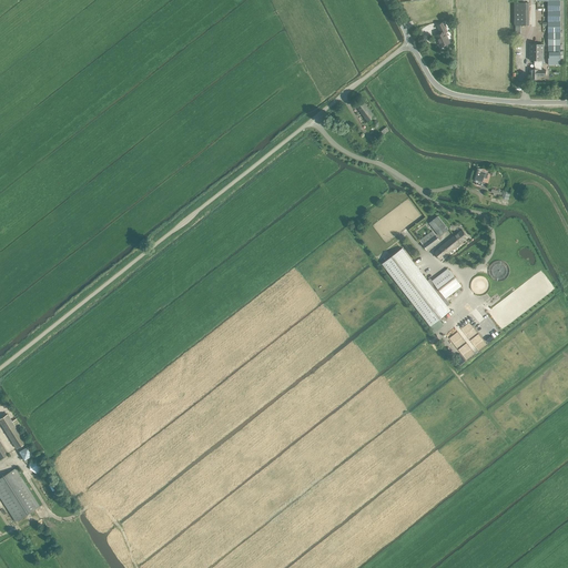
[(560,64),(560,54),(559,0),(537,0),(537,1),(548,1),(549,64),(560,64)]
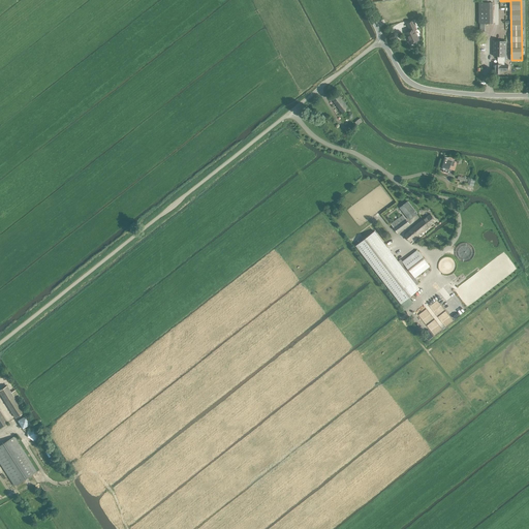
[(479,24),(493,24),(493,3),(490,3),(480,3),(479,3),(479,24)]
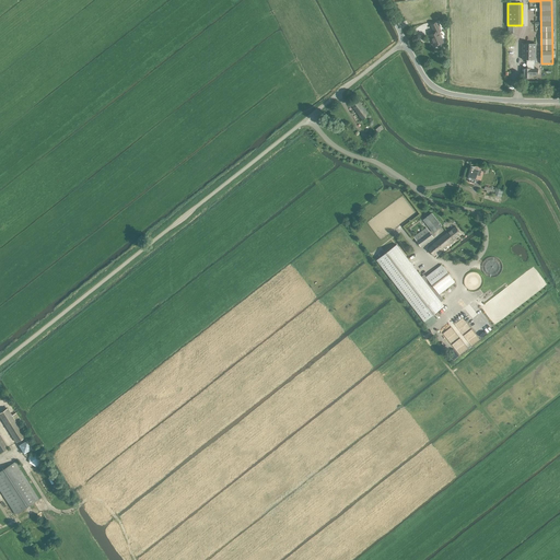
[(434,33),(430,35),(431,39),(432,39),(433,42),(435,47),(444,43),(439,33),(441,32),(438,23),(431,25),(434,33)]
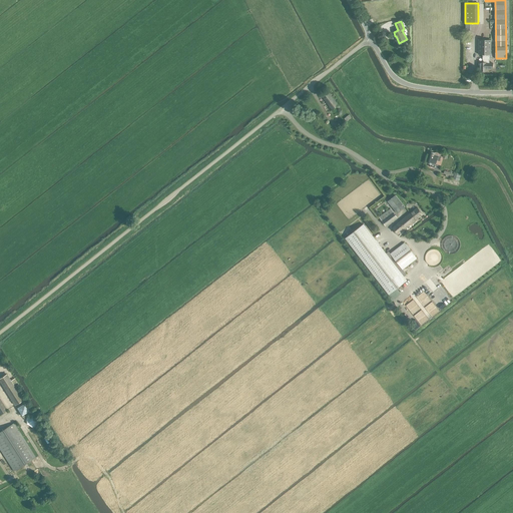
[(480,63),(480,71),(487,71),(487,69),(493,69),(493,63),(489,63),(490,60),(490,54),(491,54),(491,40),(479,40),(479,54),(483,54),(483,60),(483,63),(480,63)]
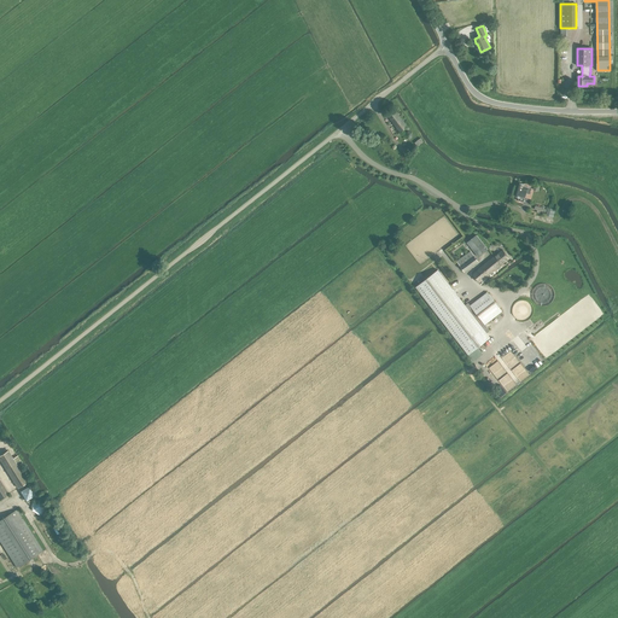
[(401,133),(408,127),(395,110),(388,116),(401,133)]
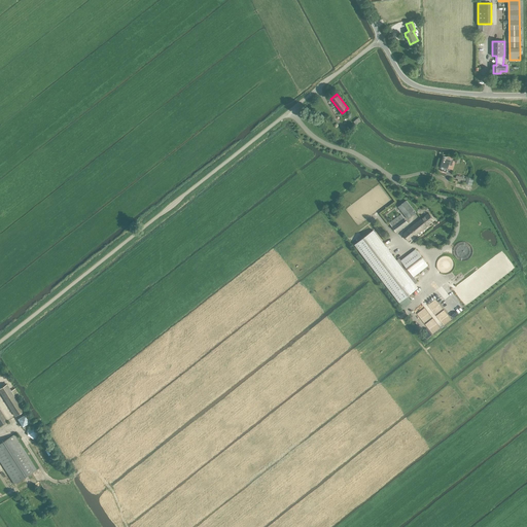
[(452,166),(453,162),(447,160),(447,157),(443,156),(440,168),(443,169),(442,171),(447,172),(448,170),(449,165),(452,166)]
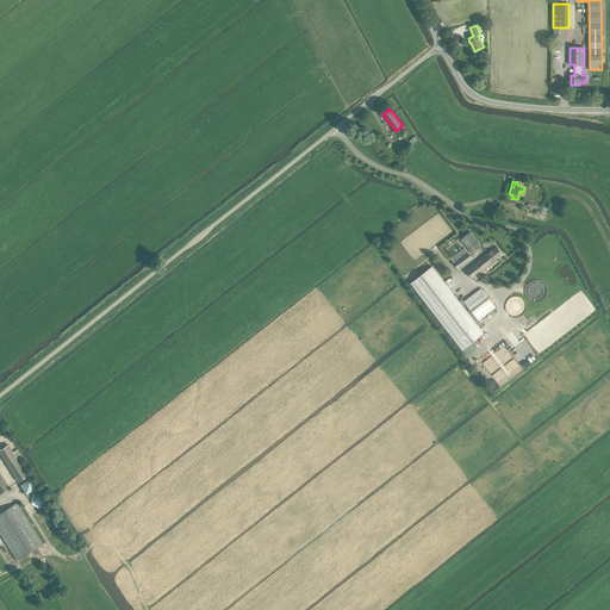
[(473,254),(481,247),(471,232),(461,240),(473,254)]
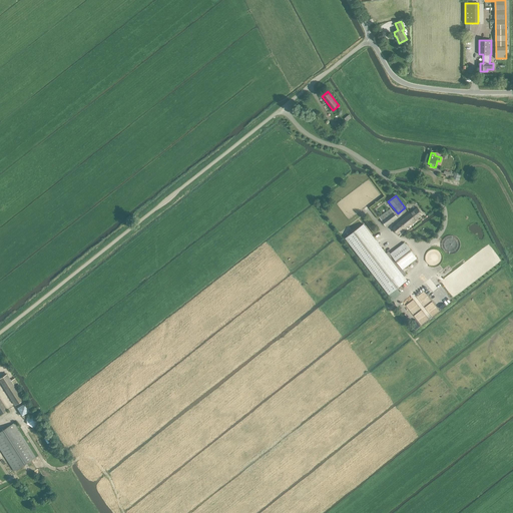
[(398,234),(418,219),(424,214),(418,207),(392,227),(398,234)]
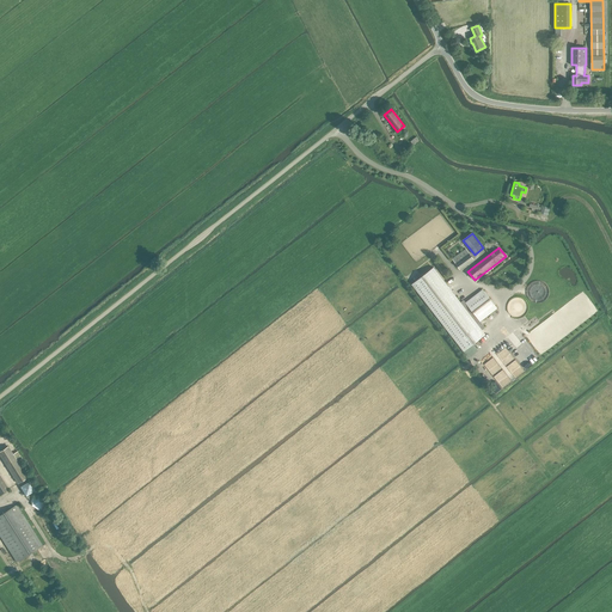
[(460,270),(475,259),(466,250),(453,259),(460,270)]
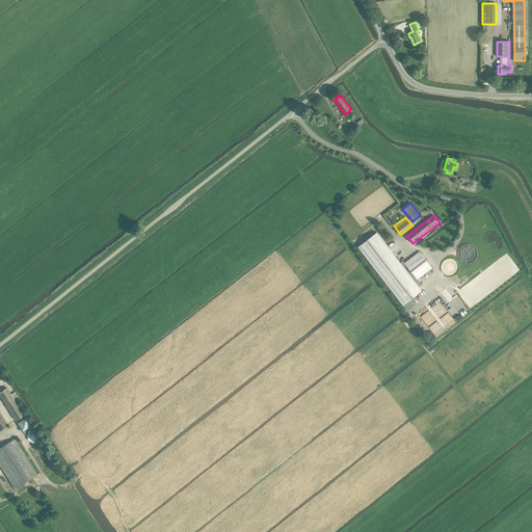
[(358,247),(403,306),(423,291),(420,287),(422,285),(418,278),(432,267),(421,253),(403,266),(377,233),(358,247)]
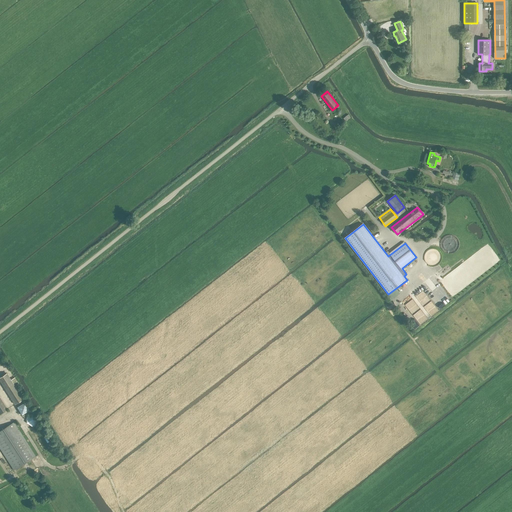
[(0,380),(15,404),(23,399),(14,384),(17,382),(15,378),(11,380),(7,374),(0,378),(0,380)]
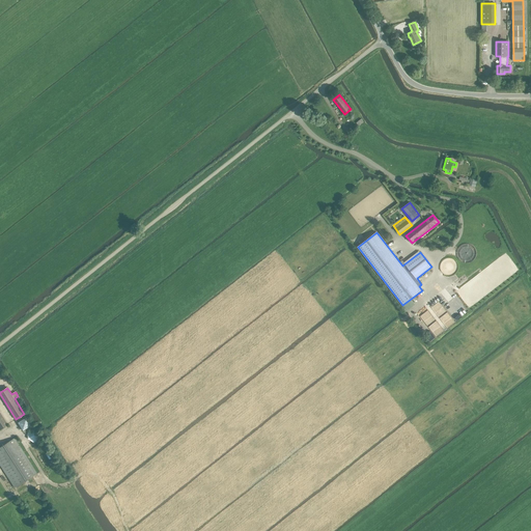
[(23,429),(31,425),(27,417),(19,420),(23,429)]
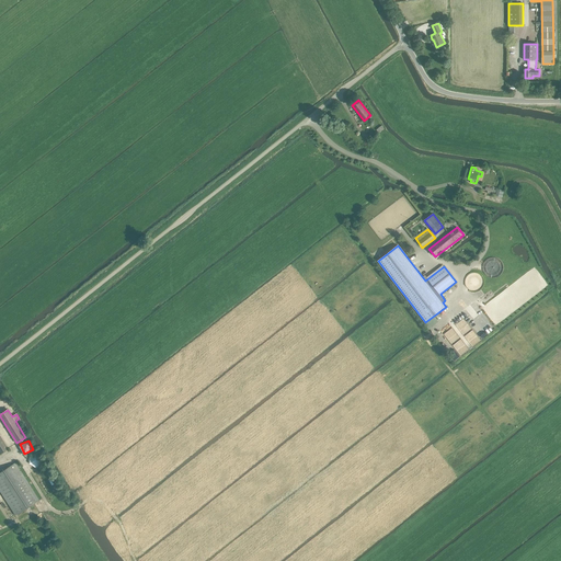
[(35,454),(30,457),(29,464),(35,467),(41,464),(41,457),(35,454)]
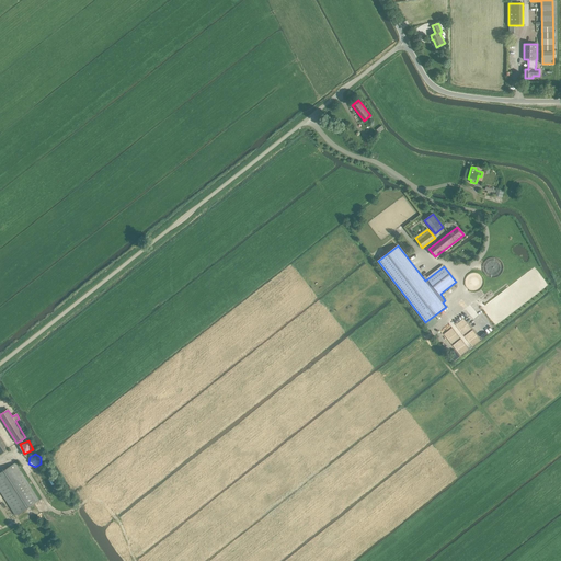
[(0,491),(15,515),(39,500),(15,462),(0,472),(0,491)]
